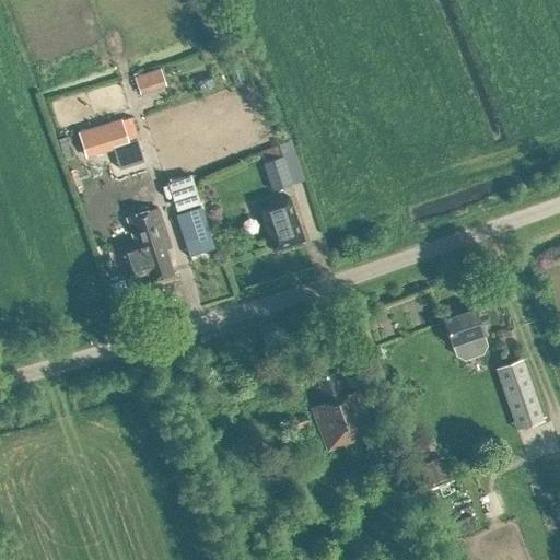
[(164,65),(138,72),(143,91),(170,83),(164,65)]
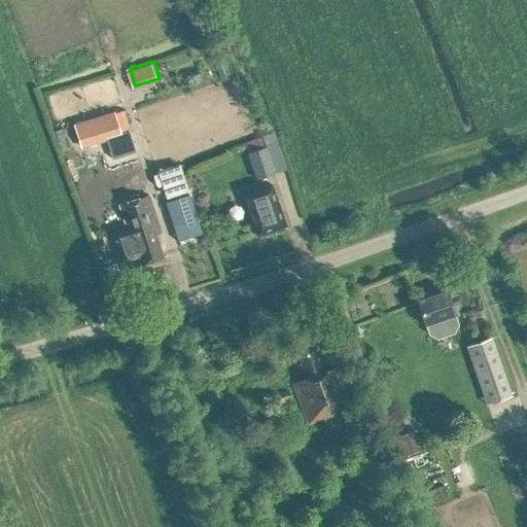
[(85,147),(117,138),(110,114),(78,124),(85,147)]
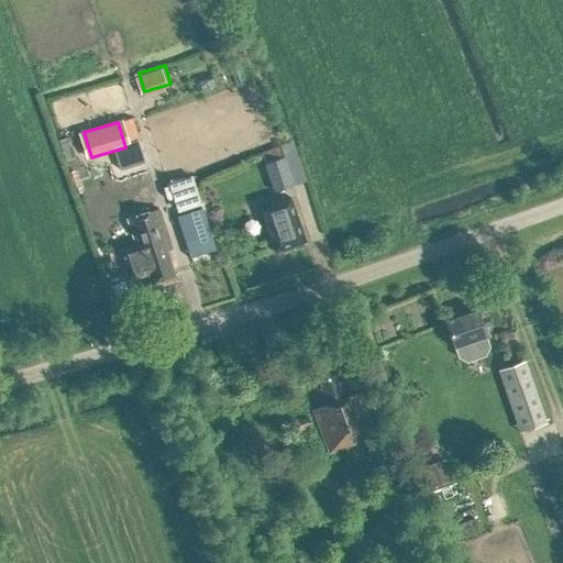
[(273,192),(294,185),(305,181),(291,142),(260,153),(273,192)]
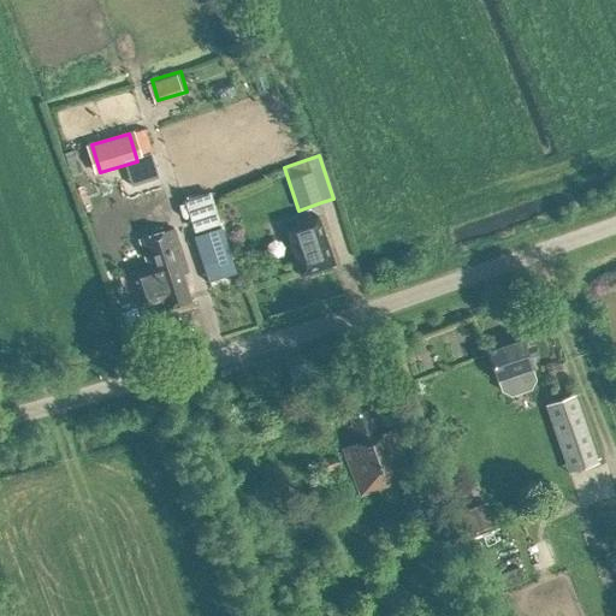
[(227,223),(240,219),(234,205),(223,209),(227,223)]
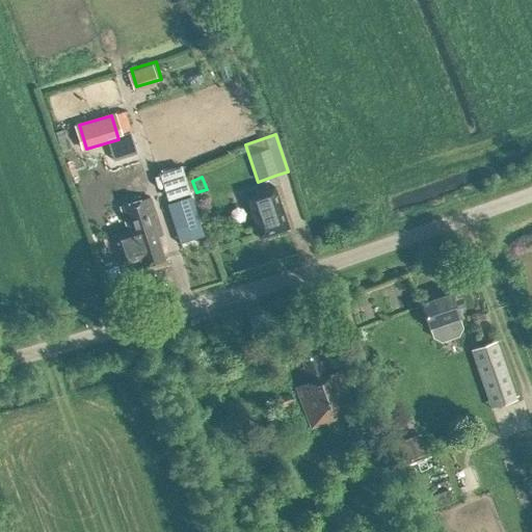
[(259,238),(287,228),(273,186),(245,195),(248,206),(259,238)]
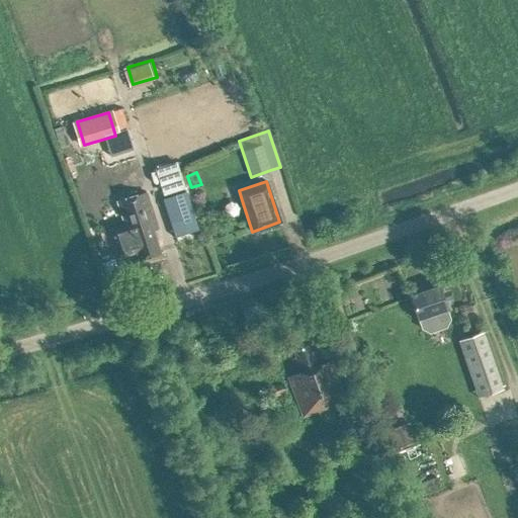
[(147,192),(116,201),(123,223),(107,228),(116,259),(137,253),(138,259),(159,253),(153,231),(159,229),(147,192)]
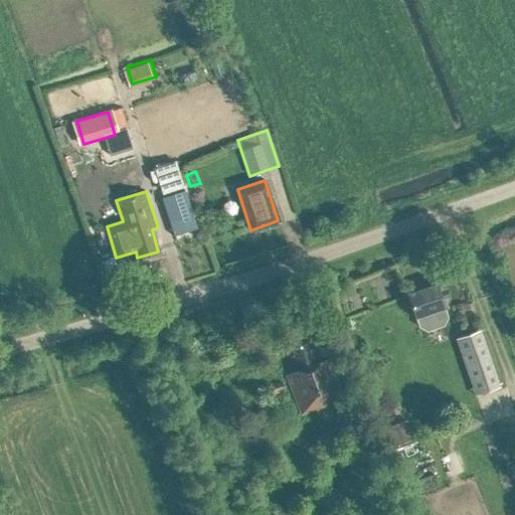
[(162,199),(174,237),(196,230),(184,192),(162,199)]
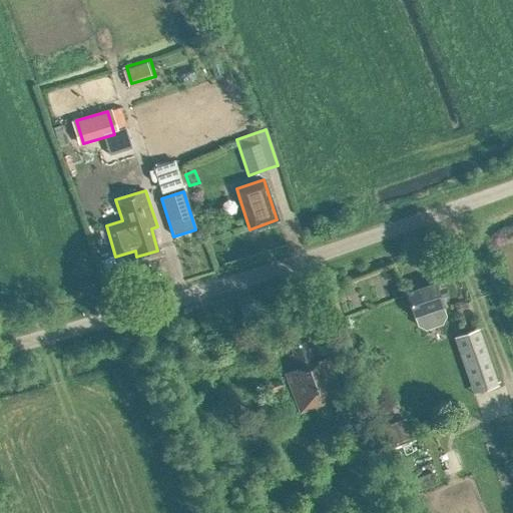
[(436,291),(433,284),(417,289),(416,286),(407,289),(408,292),(405,293),(413,316),(415,316),(419,326),(427,329),(435,327),(439,327),(443,324),(445,319),(439,300),(448,297),(444,288),(436,291)]
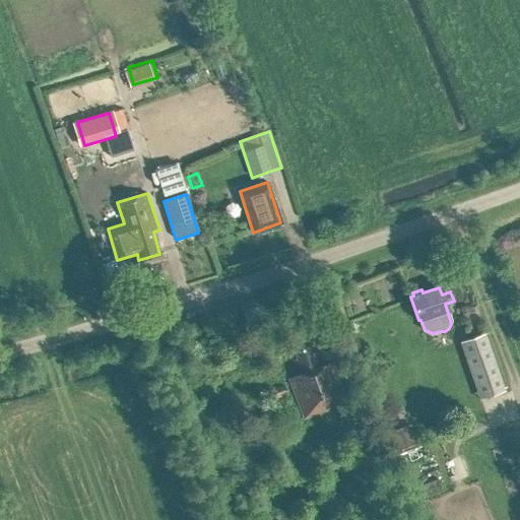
[(479,400),(506,391),(504,388),(506,387),(488,333),(460,342),(479,400)]
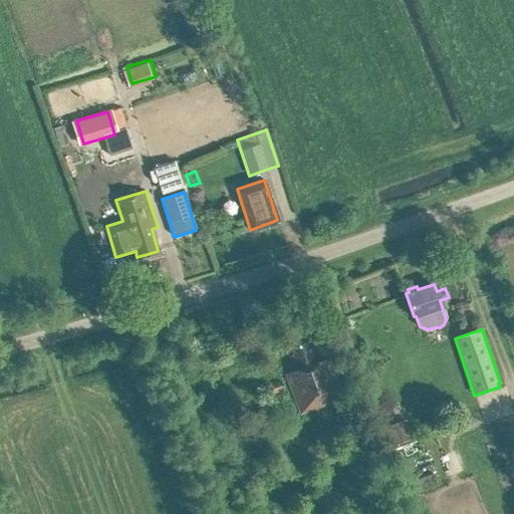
[(313,362),(305,341),(290,347),(293,354),(287,356),(292,370),(284,373),(298,413),(342,397),(328,357),(313,362)]
